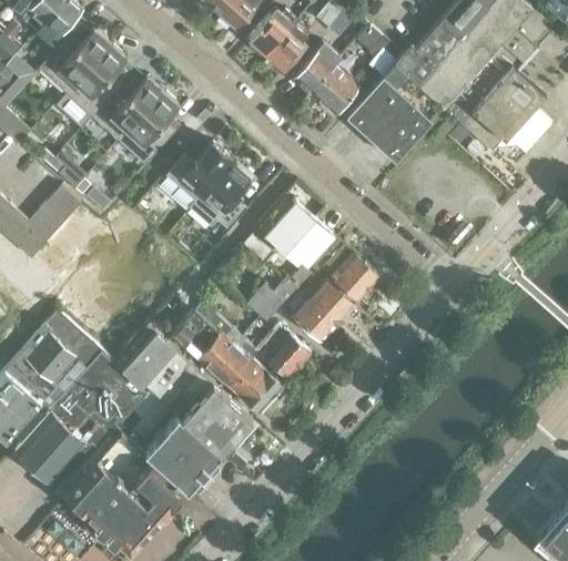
[(19,14),(32,0),(19,0),(20,0),(12,8),(19,14)]
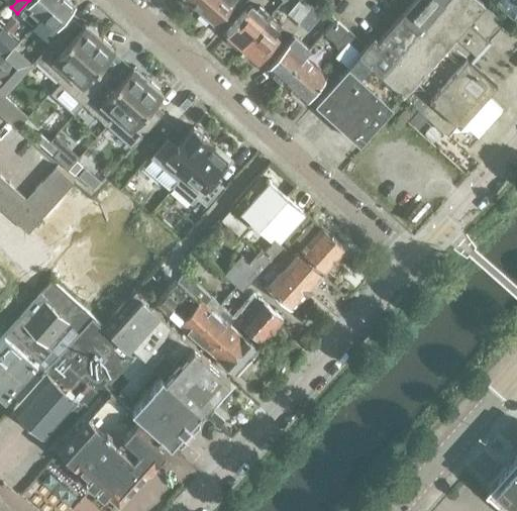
[(61,0),(36,0),(25,13),(20,18),(33,31),(62,0),(61,0)]
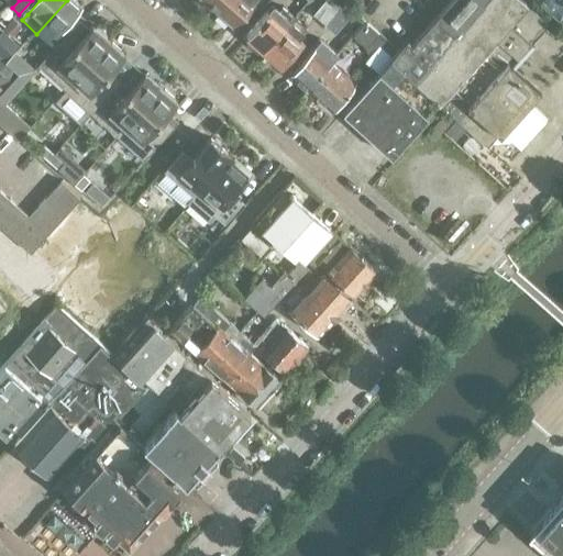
[(67,0),(36,34),(51,47),(81,13),(67,0)]
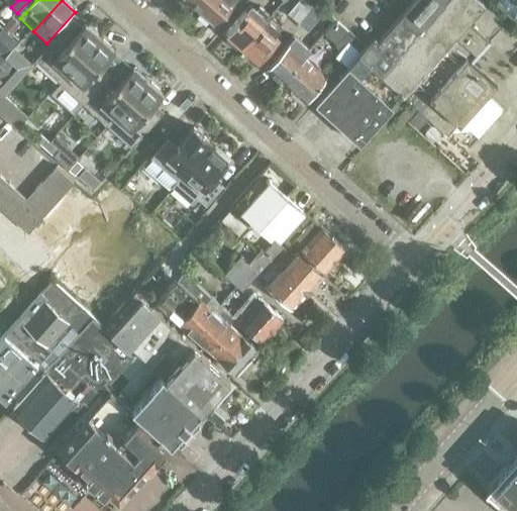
[(186,0),(184,2),(199,15),(212,0),(186,0)]
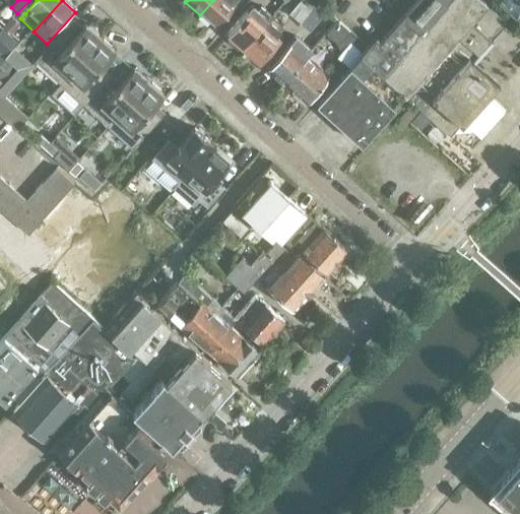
[(213,0),(200,15),(214,28),(236,4),(235,3),(237,0),(213,0)]
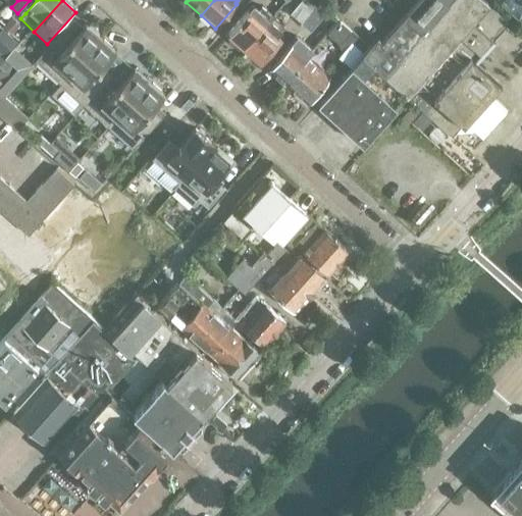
[(325,40),(337,26),(308,0),(306,0),(291,18),(309,35),(314,30),(325,40)]
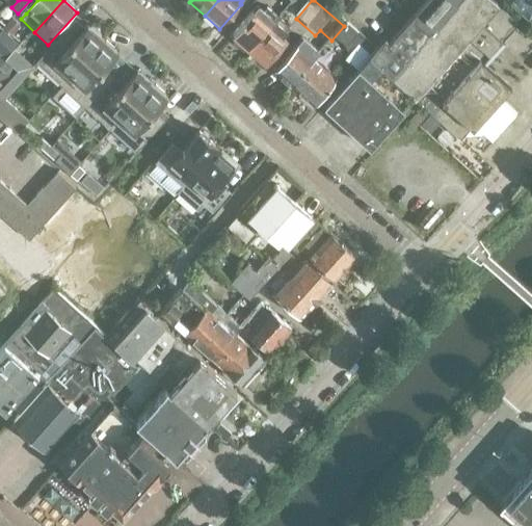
[(481,69),(517,28),(486,0),(430,0),(390,47),(387,44),(376,55),(374,53),(369,60),(416,103),(461,145),(508,93),(481,69)]
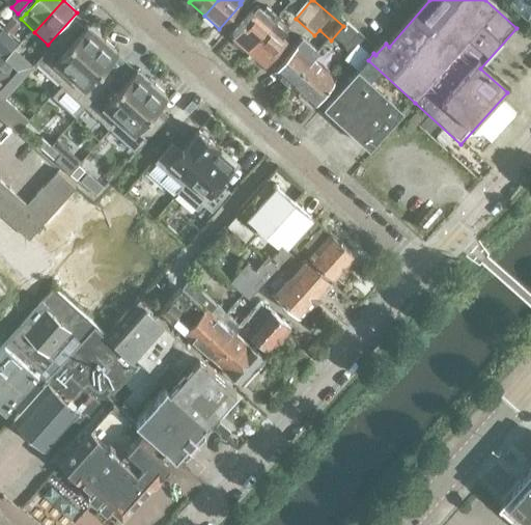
[(231,40),(248,54),(278,21),(277,20),(269,29),(253,16),(231,40)]
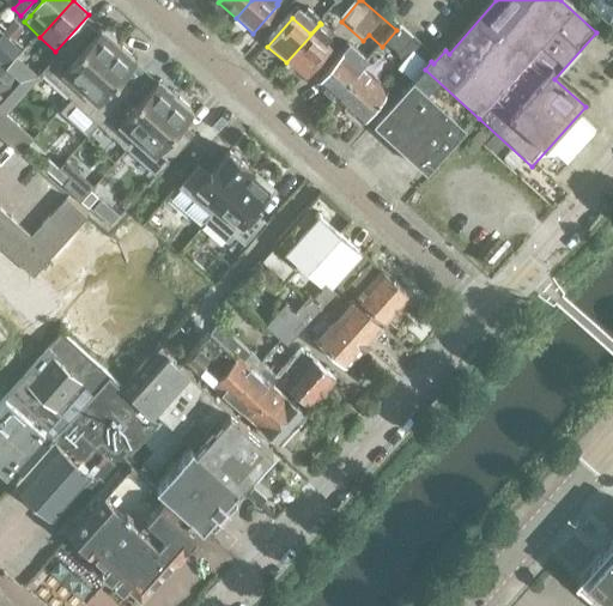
[(321,24),(286,62),(305,79),(331,50),(325,47),(334,35),(321,24)]
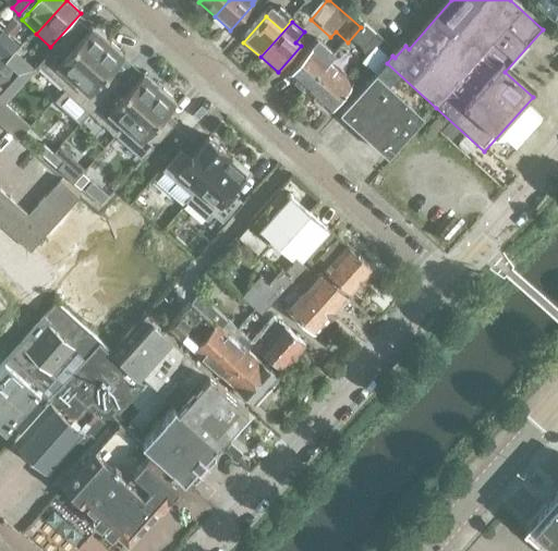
[(12,24),(5,31),(12,36),(10,39),(11,40),(12,41),(21,32),(12,24)]
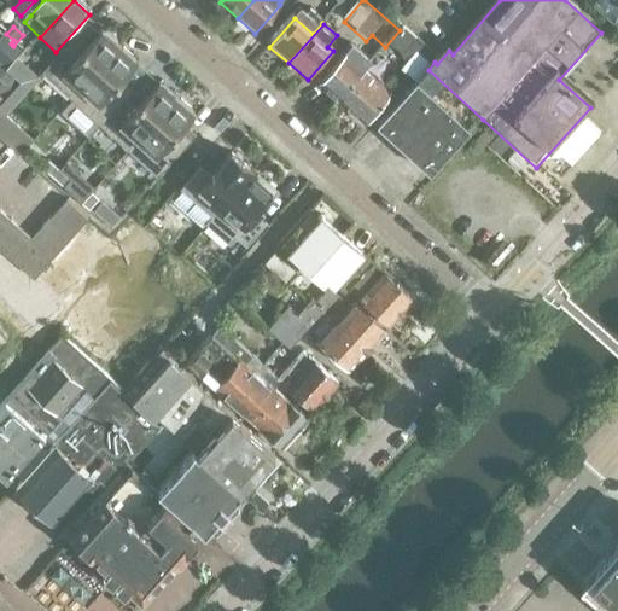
[(74,40),(41,77),(71,104),(120,51),(101,34),(86,51),(74,40)]
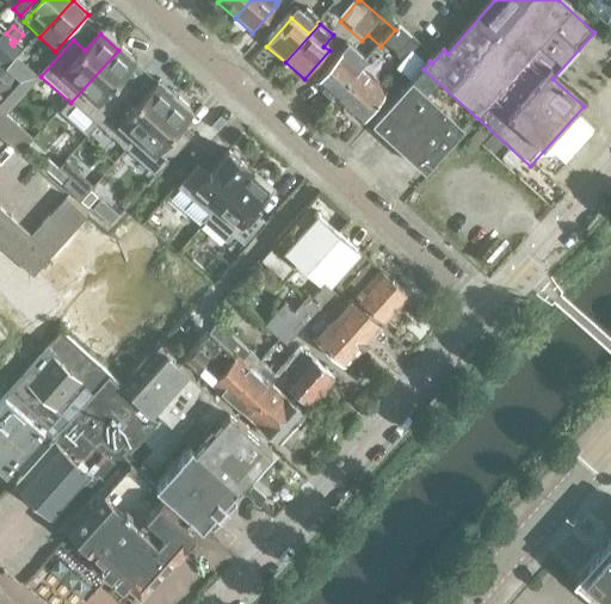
[(19,54),(2,38),(0,41),(0,67),(5,71),(19,54)]
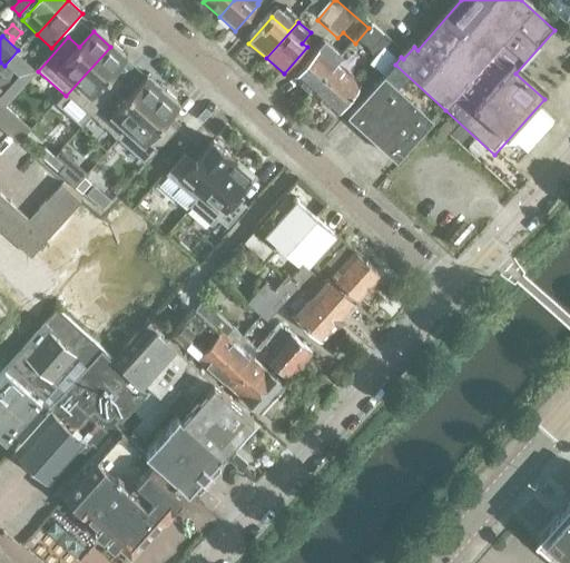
[(370,67),(383,78),(395,65),(401,57),(383,41),(370,56),(374,61),(370,67)]
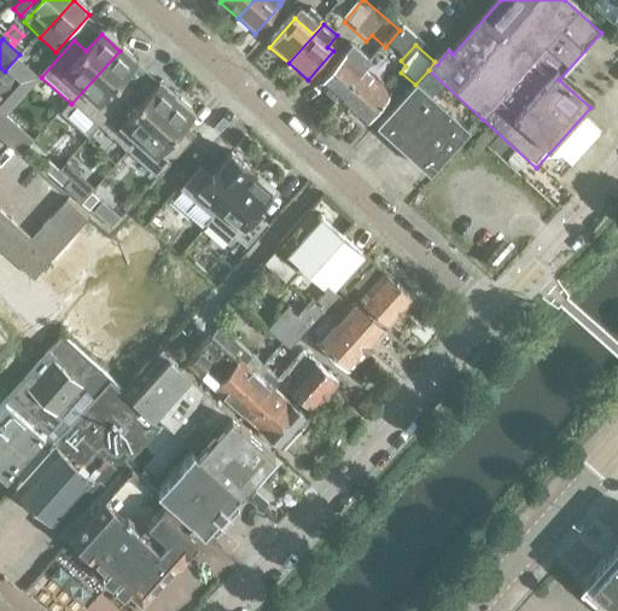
[(336,104),(363,74),(362,73),(369,65),(351,50),(316,88),(336,104)]
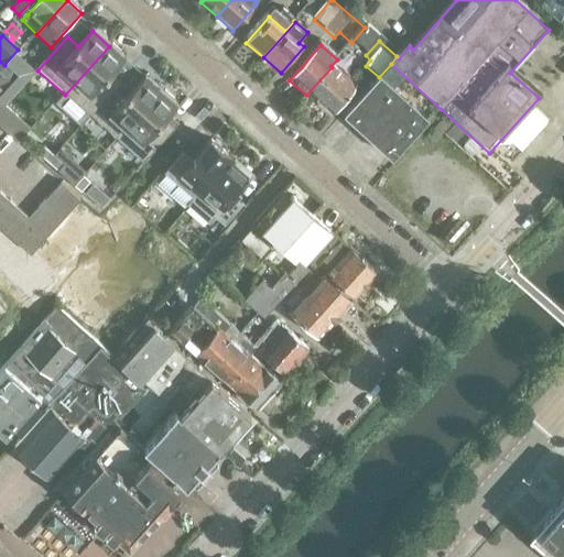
[(65,95),(91,119),(121,85),(110,76),(125,61),(109,46),(65,95)]
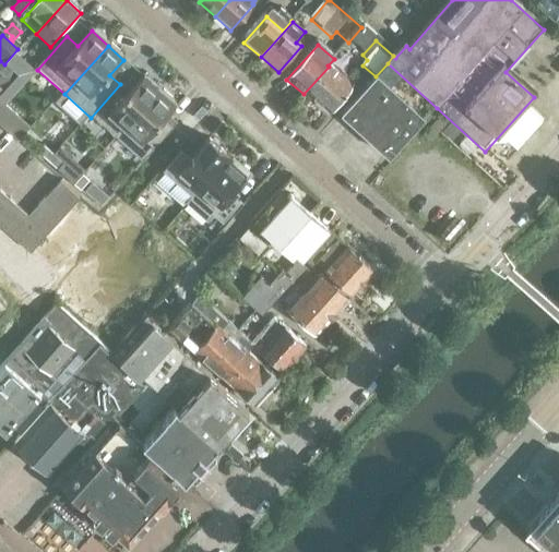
[(0,62),(0,93),(0,94),(2,93),(3,94),(18,78),(0,62)]
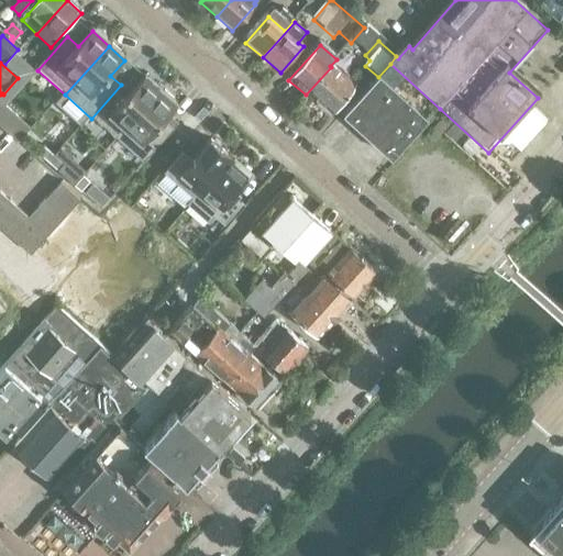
[(344,118),(393,160),(440,109),(390,64),(378,77),(379,79),(344,118)]
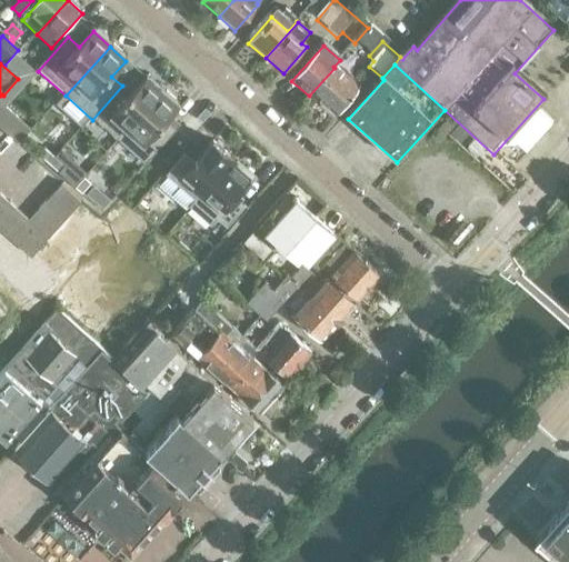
[(338,71),(335,68),(309,96),(335,119),(360,90),(338,71)]
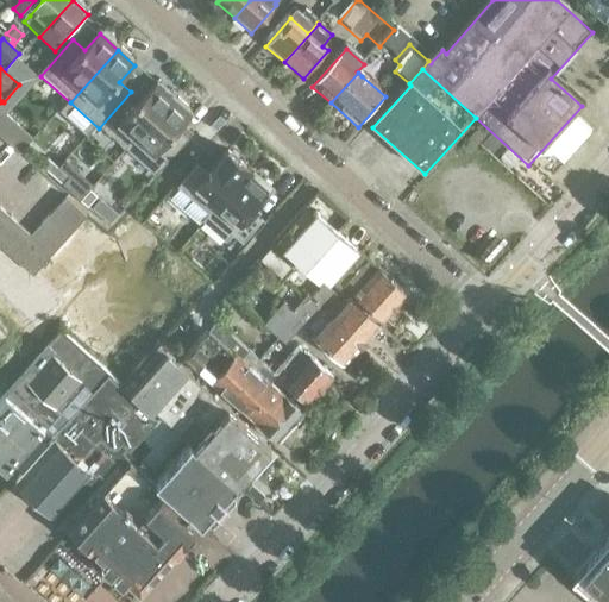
[(131,92),(99,129),(126,154),(175,100),(156,85),(140,101),(131,92)]
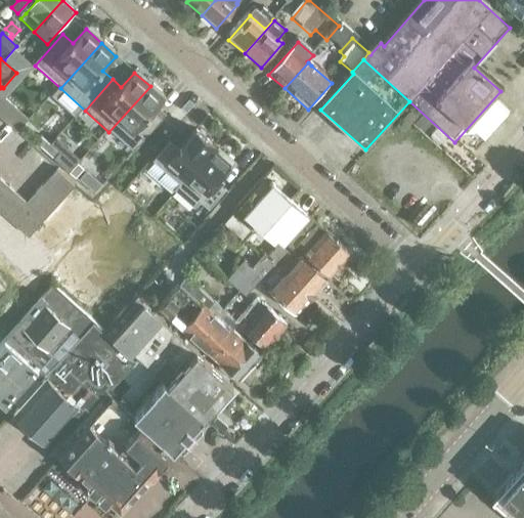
[(108,132),(133,155),(162,123),(151,115),(165,99),(150,86),(108,132)]
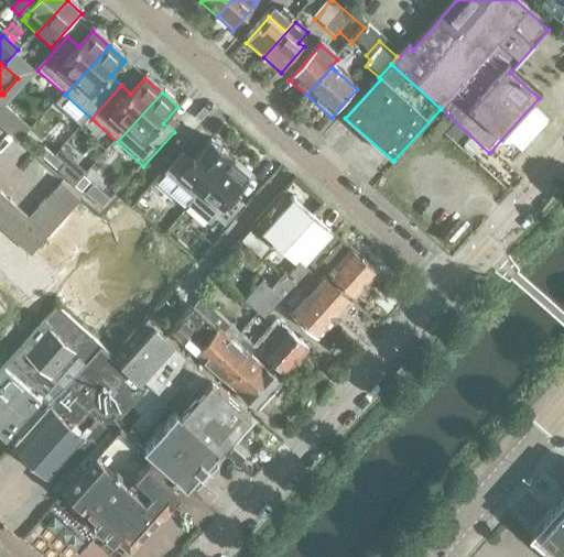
[(194,201),(230,160),(210,143),(192,164),(183,156),(165,176),(194,201)]
